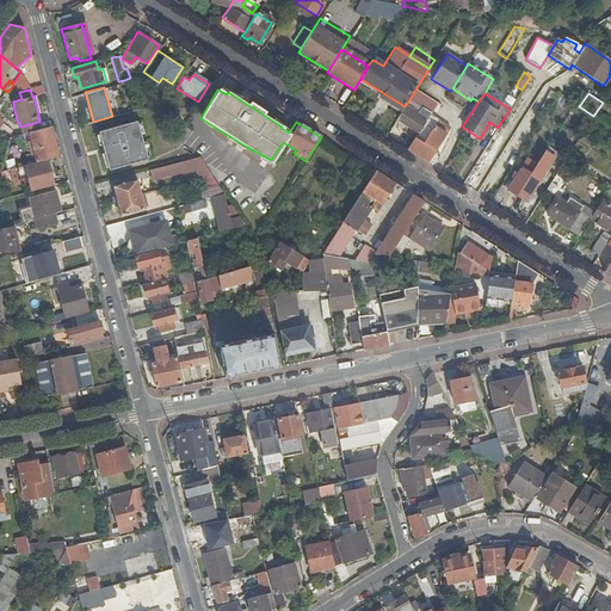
[(405,106),(396,119),(417,134),(424,123),(415,117),(418,113),(409,109),(405,106)]
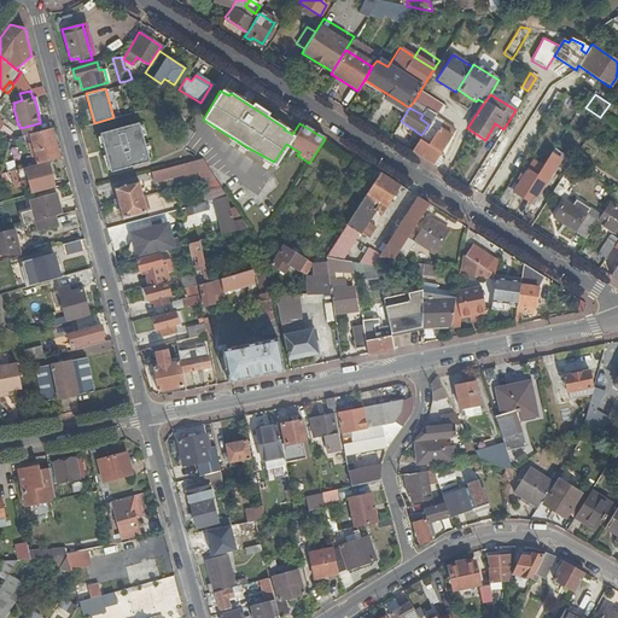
[(41,130),(39,123),(21,128),(23,135),(30,133),(41,130)]
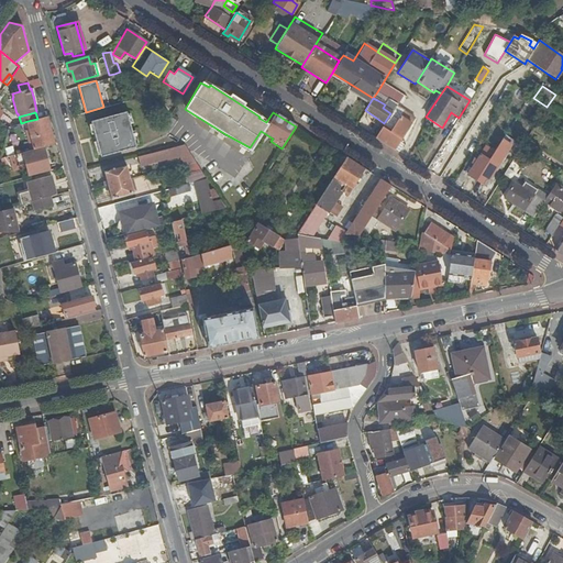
[(135,147),(125,112),(89,122),(100,156),(135,147)]
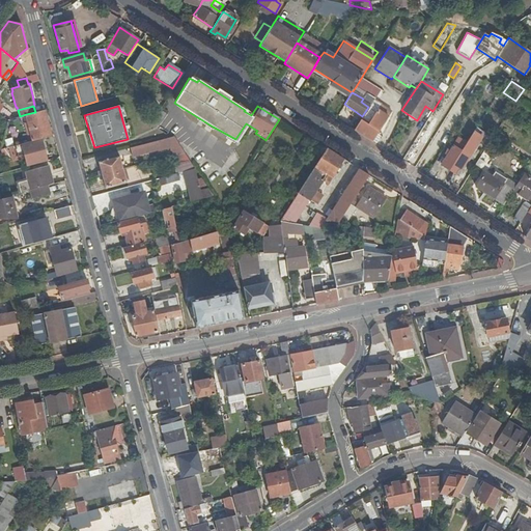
[(360,120),(354,131),(371,141),(390,112),(380,106),(375,112),(367,126),(360,120)]
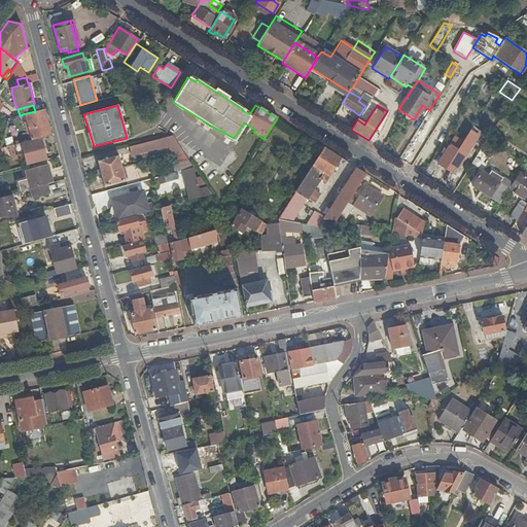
[(157,117),(162,111),(156,108),(155,111),(152,114),(157,117)]
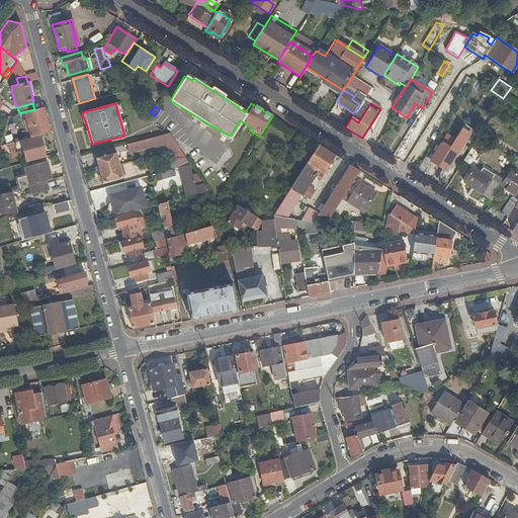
[(50,133),(44,107),(34,109),(25,111),(31,138),(39,136),(50,133)]
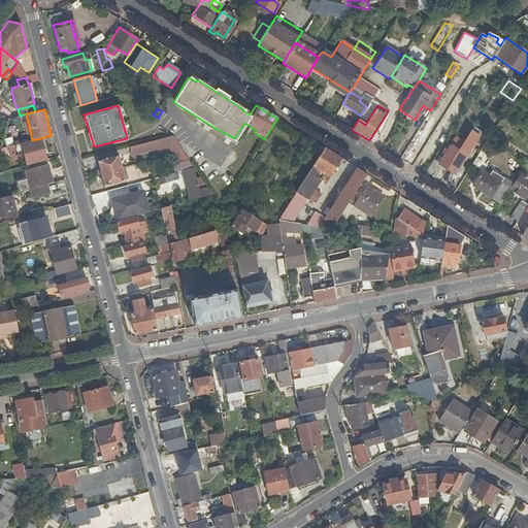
[(470,130),(458,150),(450,144),(437,165),(454,174),(479,135),(470,130)]
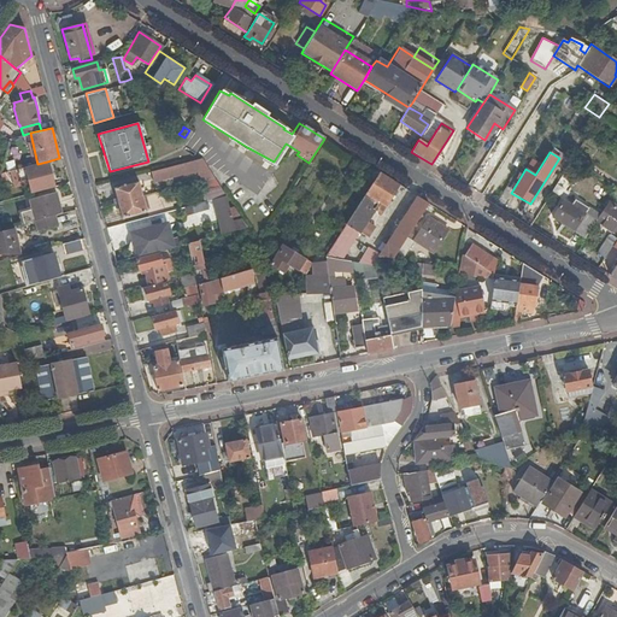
[(187,170),(199,168),(204,180),(212,177),(200,158),(184,162),(187,170)]
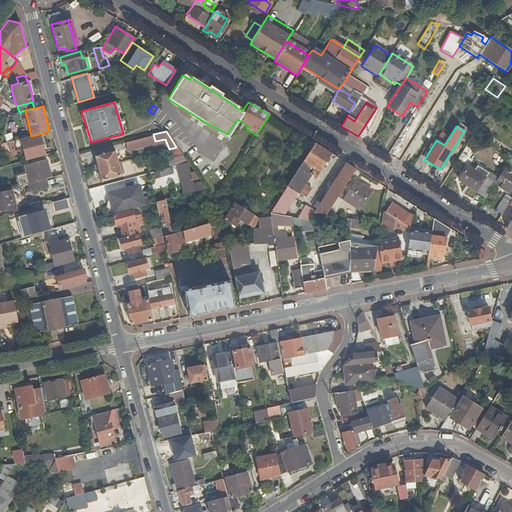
[(10,141),(14,140),(13,132),(3,135),(2,137),(1,144),(10,141)]
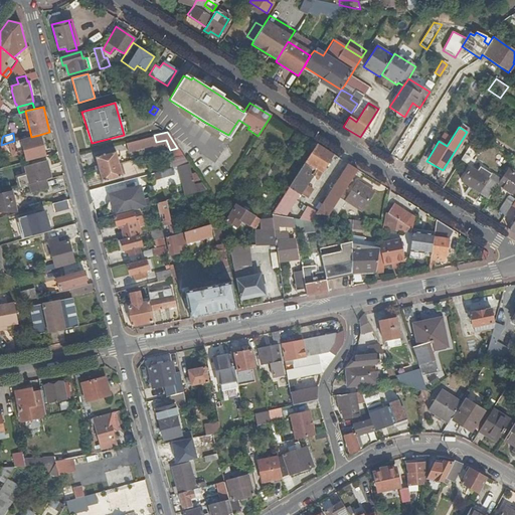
[(45,156),(39,135),(31,137),(14,141),(10,142),(13,153),(24,150),(27,161),(45,156)]
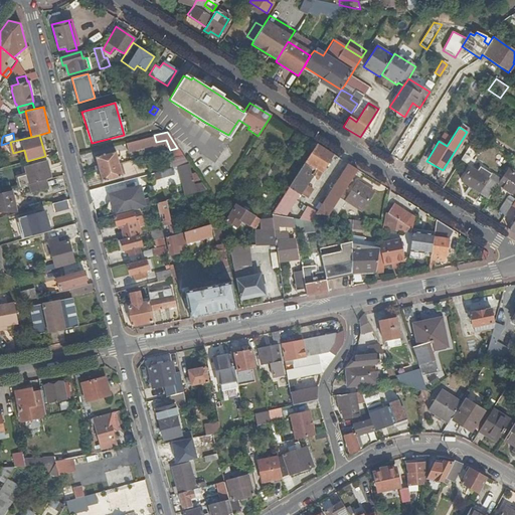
[(154,135),(124,143),(126,150),(156,142),(154,135)]
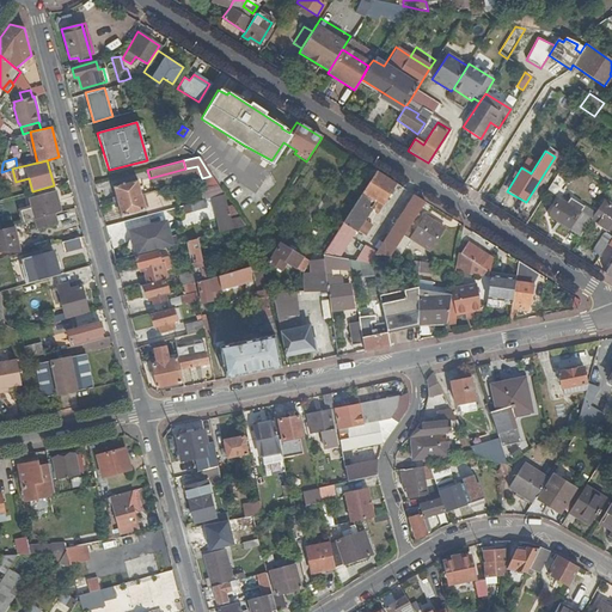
[(377,172),(347,218),(322,256),(338,258),(352,237),(369,208),(378,213),(381,208),(396,185),(377,172)]
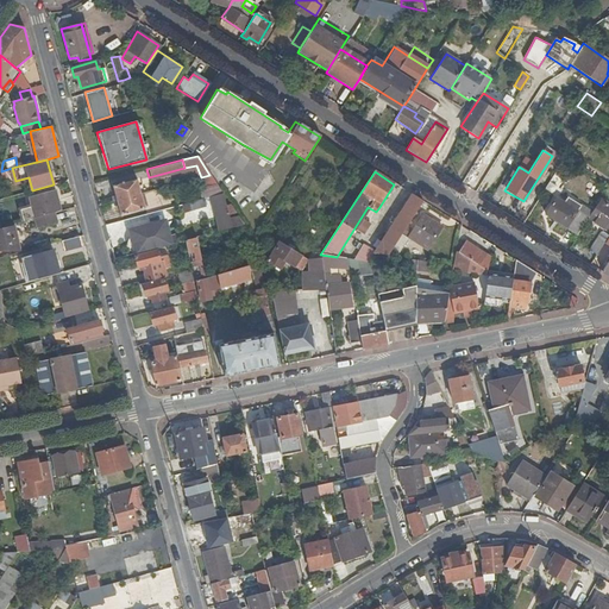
[(206,189),(202,190),(205,199),(211,196),(223,194),(209,175),(201,177),(206,189)]
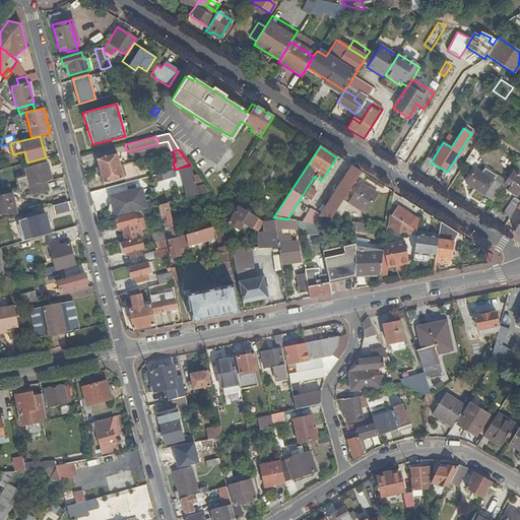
[(115,152),(95,157),(99,171),(119,165),(115,152)]
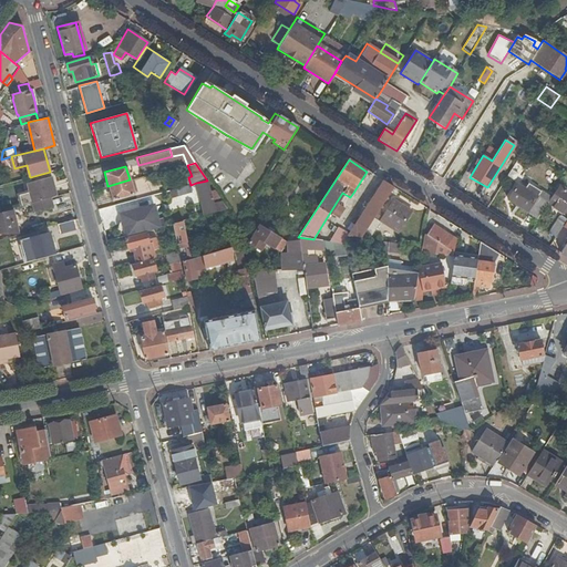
[(383,182),(367,172),(353,193),(366,199),(370,203),(383,182)]
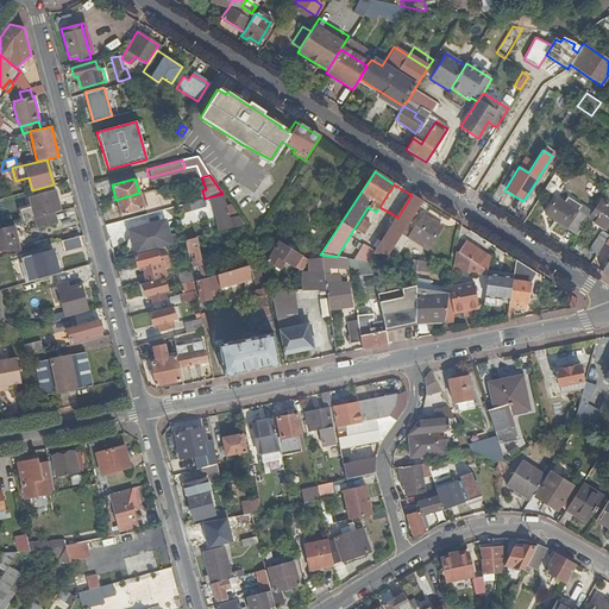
[(55,212),(61,211),(55,190),(29,196),(31,205),(19,208),(23,220),(35,218),(55,212)]
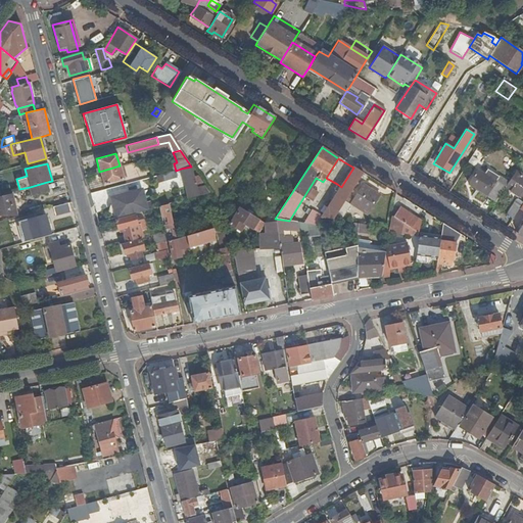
[(102,184),(123,179),(120,165),(99,172),(102,184)]
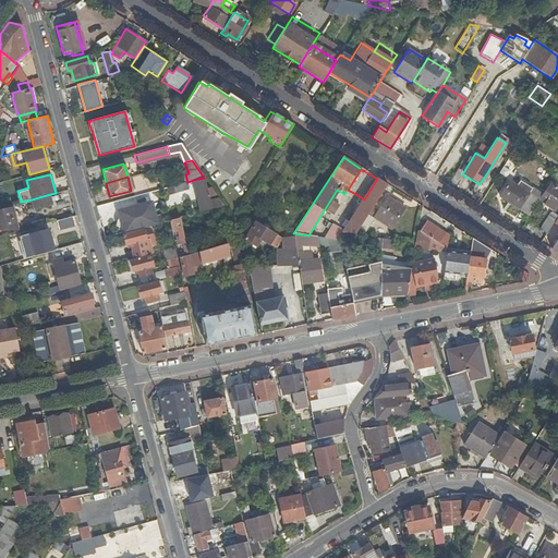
[(194,196),(197,196),(202,211),(222,206),(218,197),(209,199),(204,178),(193,180),(196,192),(194,193),(194,196)]
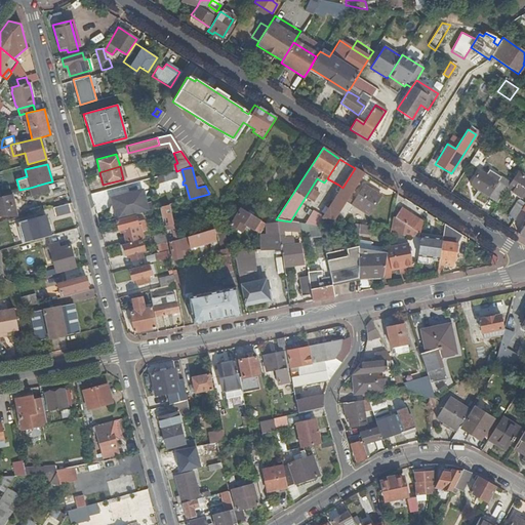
[(355,168),(342,188),(323,218),(325,219),(333,220),(349,197),(364,173),(355,168)]
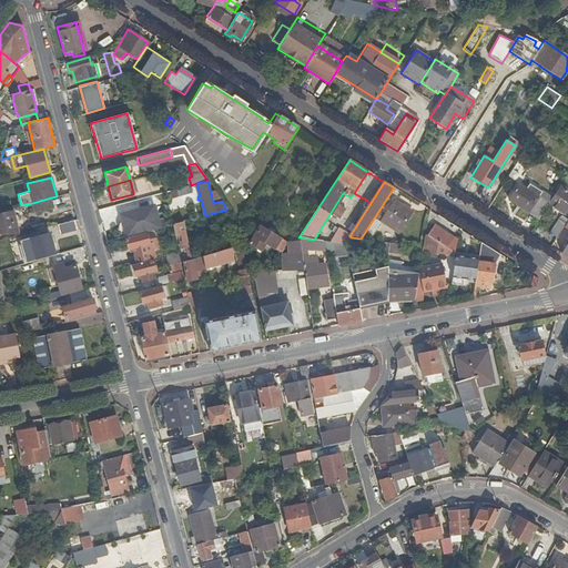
[(517,185),(508,201),(528,213),(537,198),(548,205),(548,204),(551,200),(529,185),(525,190),(517,185)]
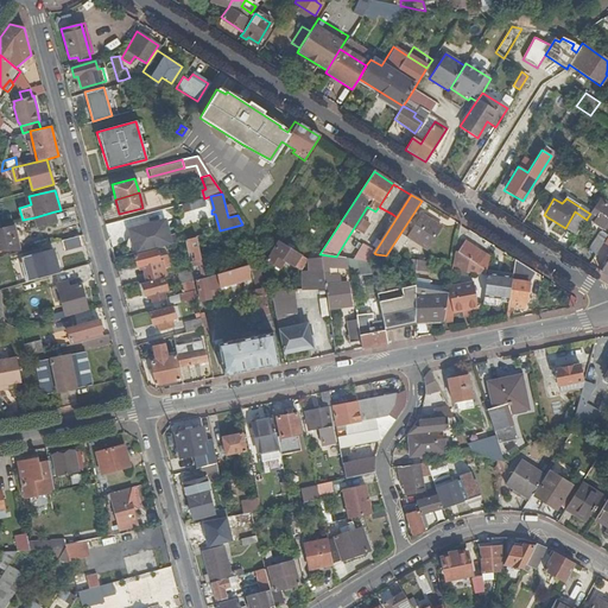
[(183,211),(203,206),(201,200),(182,204),(183,211)]
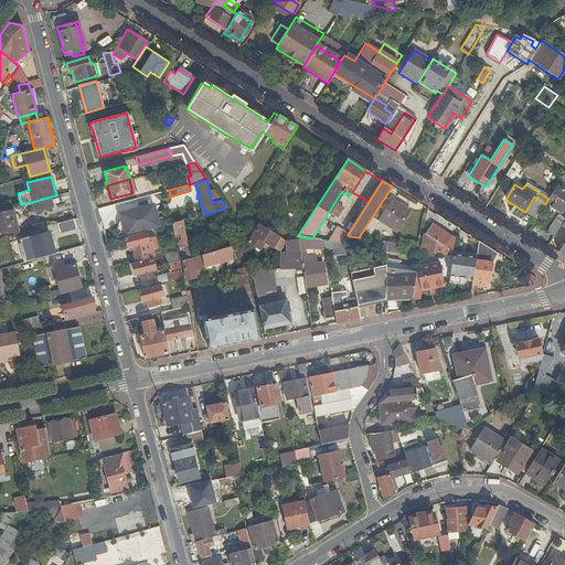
[(548,199),(545,203),(564,215),(564,190),(557,185),(548,199)]
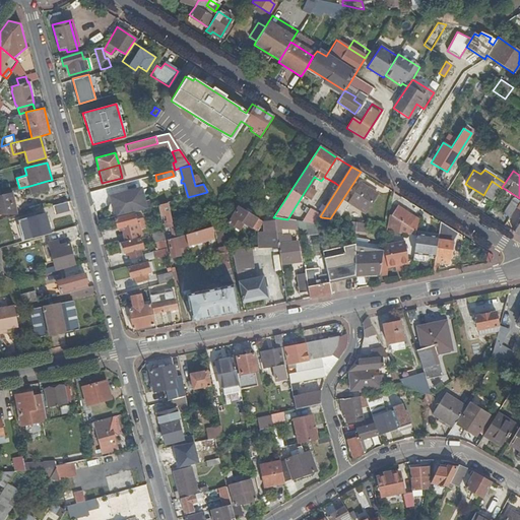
[(48,190),(47,181),(29,186),(31,194),(48,190)]
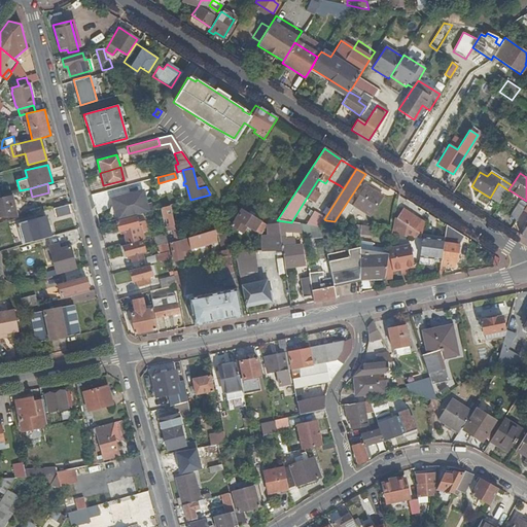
[(508,190),(498,183),(490,198),(499,204),(508,190)]
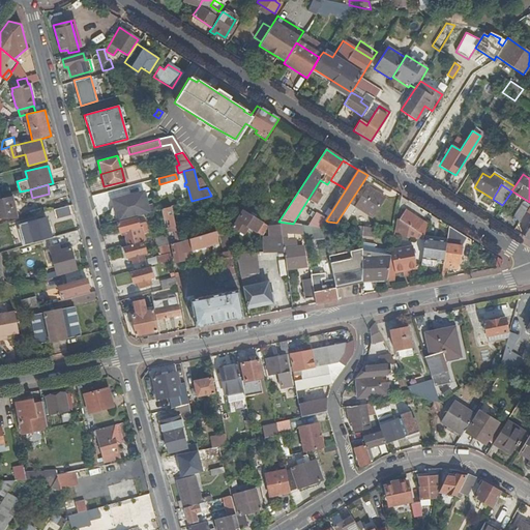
[(346,189),(342,186),(323,216),(322,218),(326,221),(346,189)]
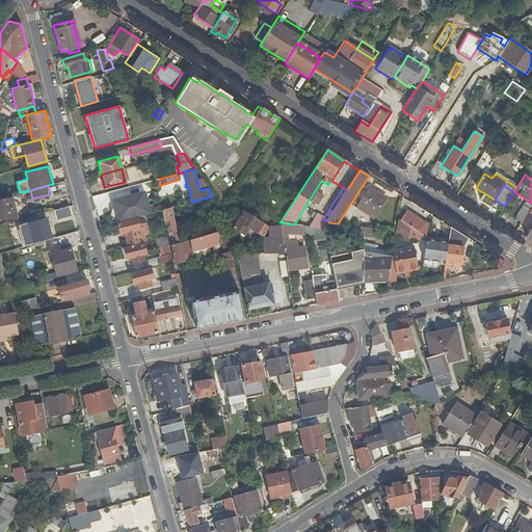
[(360,203),(353,200),(338,223),(345,224),(355,208),(372,218),(384,198),(368,189),(360,203)]
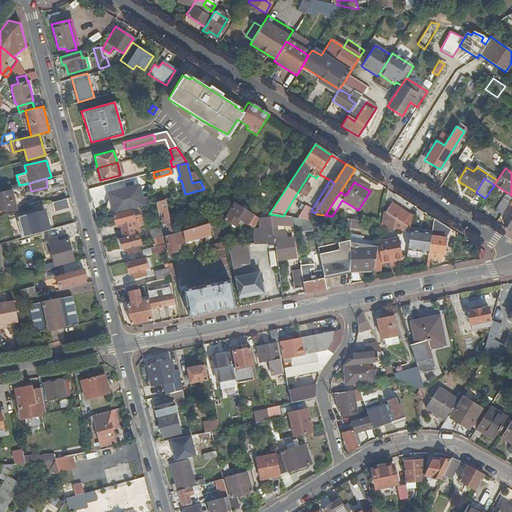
[(0,209),(15,210),(11,191),(0,192),(0,209)]
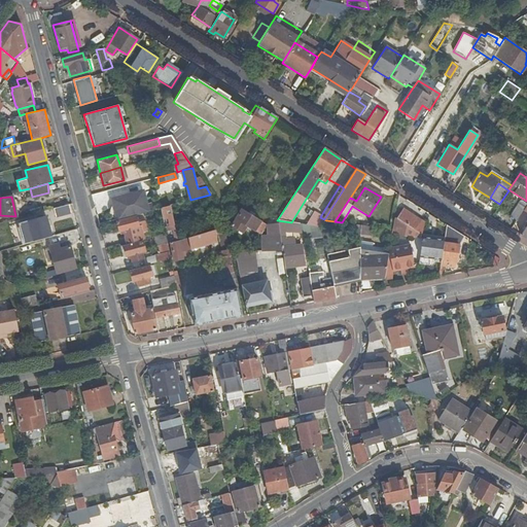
[(520,202),(510,216),(517,221),(523,211),(526,207),(520,202)]
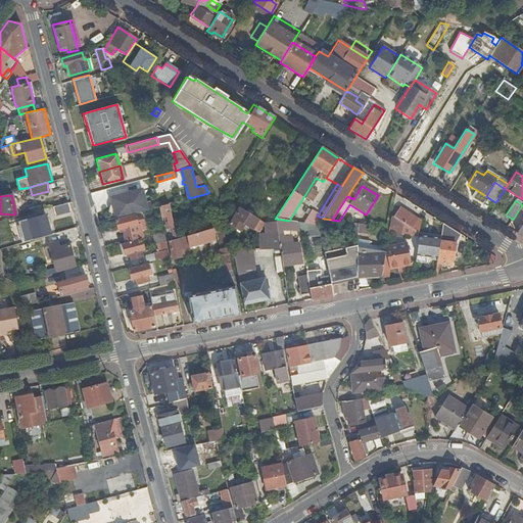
[(319,214),(300,202),(289,221),(296,222),(320,226),(324,219),(322,218),(318,216),(319,214)]
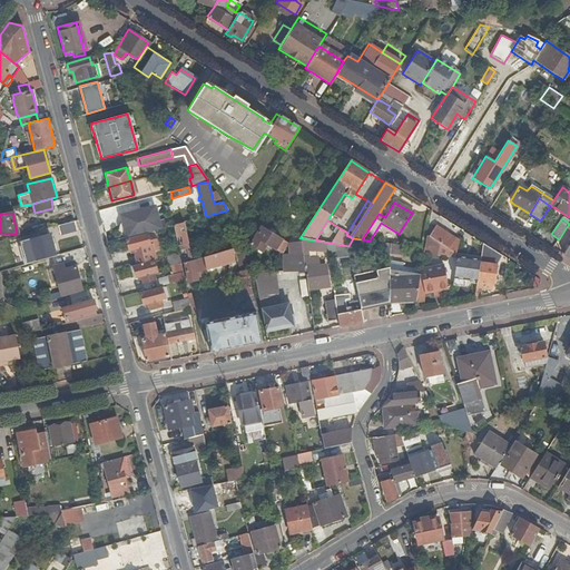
[(77,231),(74,222),(58,225),(60,235),(77,231)]
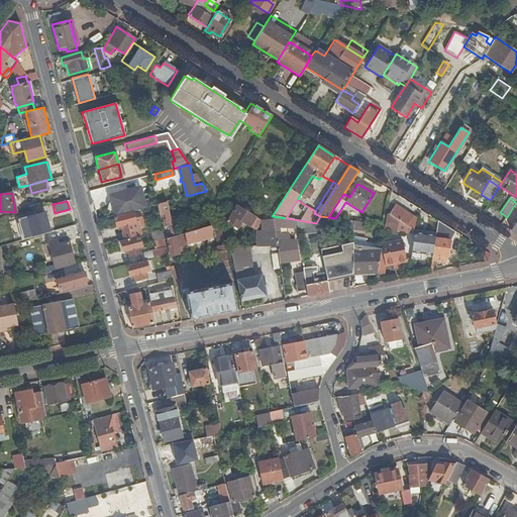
[(160,203),(157,204),(159,214),(161,214),(163,213),(165,220),(170,219),(166,201),(160,203)]
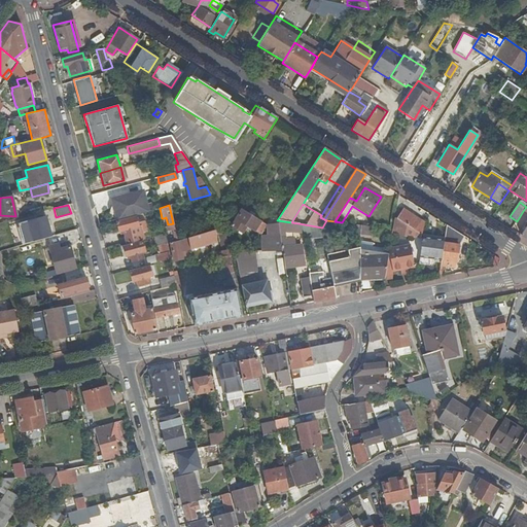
[(264,224),(241,210),(230,226),(241,234),(246,226),(257,234),(264,224)]
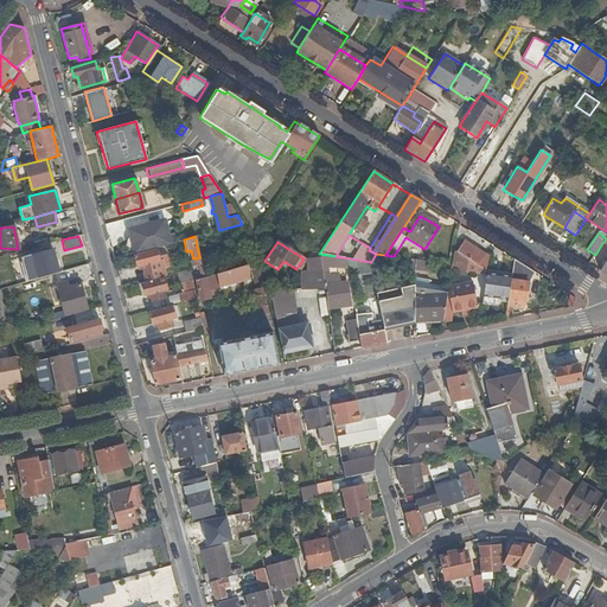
[(477,266),(477,268),(485,269),(485,268),(487,257),(464,242),(457,253),(455,264),(461,266),(465,257),(477,266)]
